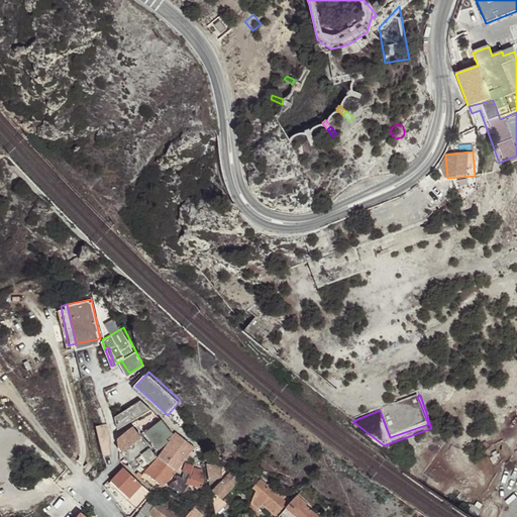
[(417,396),(380,410),(390,437),(428,424),(417,396)]
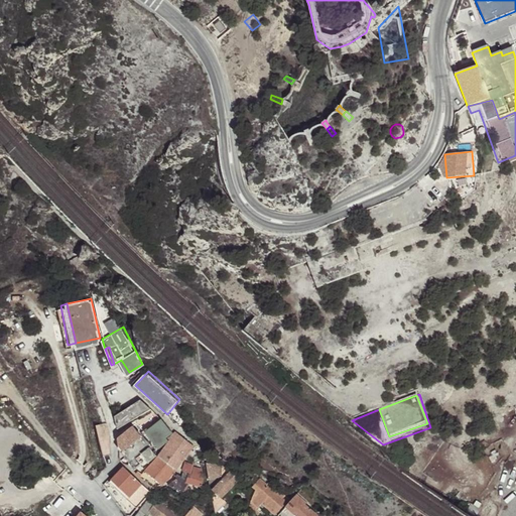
[(139,402),(117,416),(125,427),(144,413),(149,410),(139,402)]
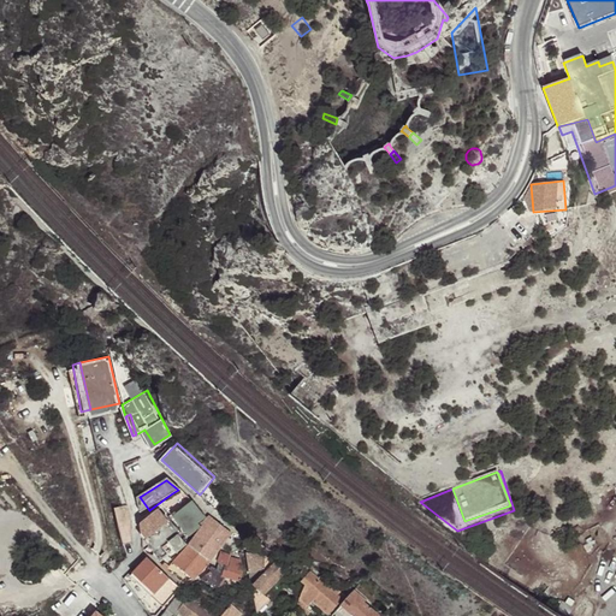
[(188,497),(178,490),(172,493),(179,502),(176,507),(182,514),(194,505),(188,497)]
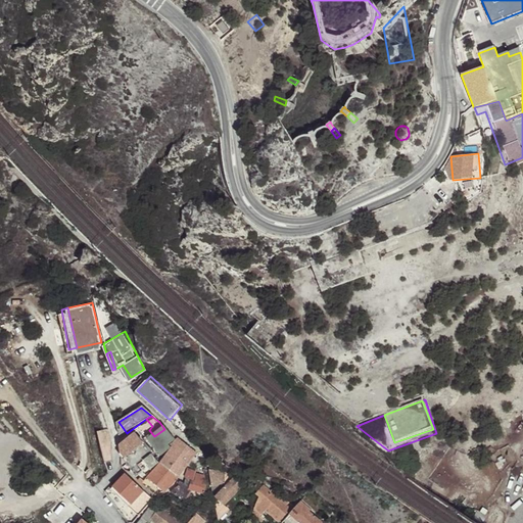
[(107,429),(100,430),(102,439),(98,439),(103,460),(110,459),(110,442),(107,429)]
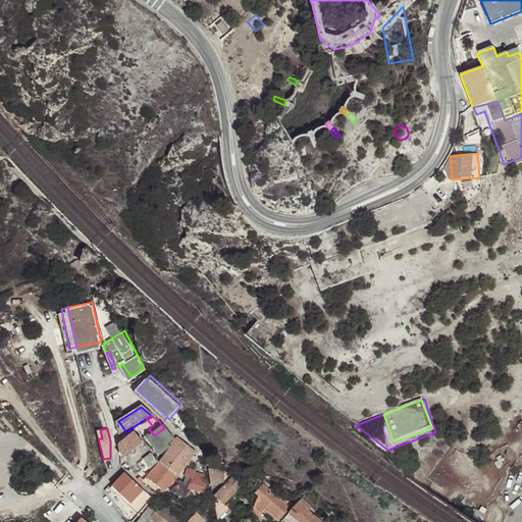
[(156,457),(171,445),(174,441),(164,428),(154,435),(145,444),(134,430),(120,441),(119,451),(134,467),(146,457),(152,465),(158,461),(156,457)]
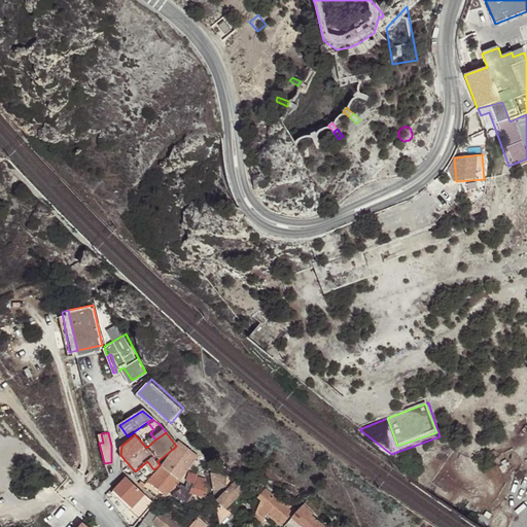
[(183,471),(195,459),(181,446),(162,467),(179,481),(185,475),(183,471)]
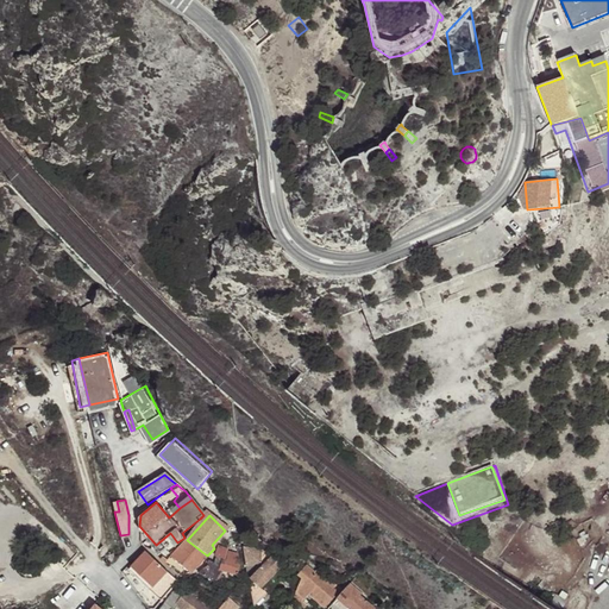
[(187,540),(171,556),(190,572),(192,572),(207,558),(206,557),(207,556),(187,540)]
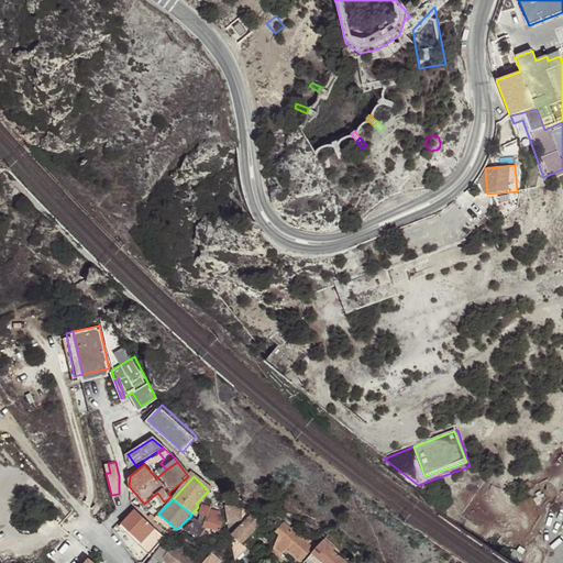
[(202,506),(198,521),(197,523),(203,525),(207,516),(209,509),(202,506)]
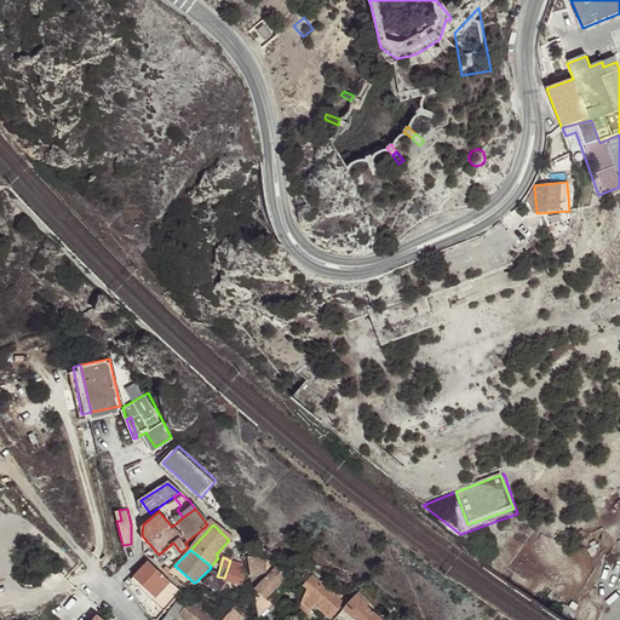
[(265,561),(247,560),(251,575),(267,573),(265,561)]
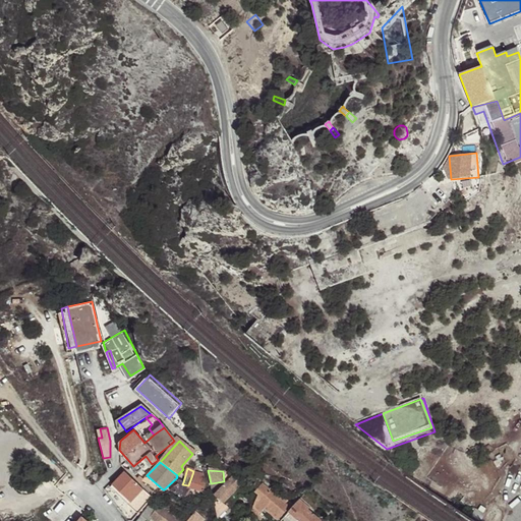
[(204,476),(193,471),(191,477),(204,482),(205,478),(204,476)]
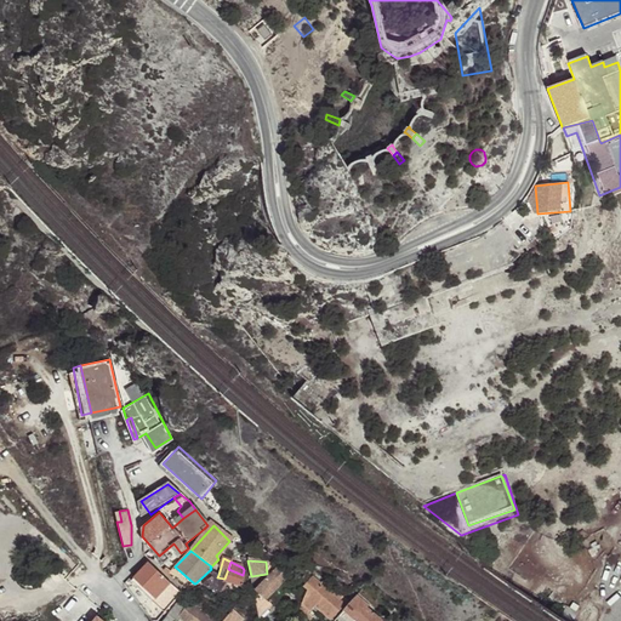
[(271,563),(266,562),(267,574),(268,576),(277,568),(271,563)]
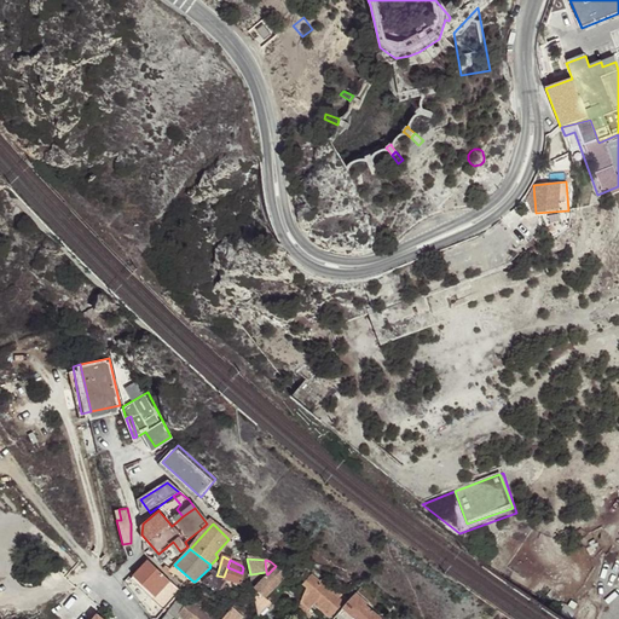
[(149,562),(133,579),(160,606),(177,589),(149,562)]
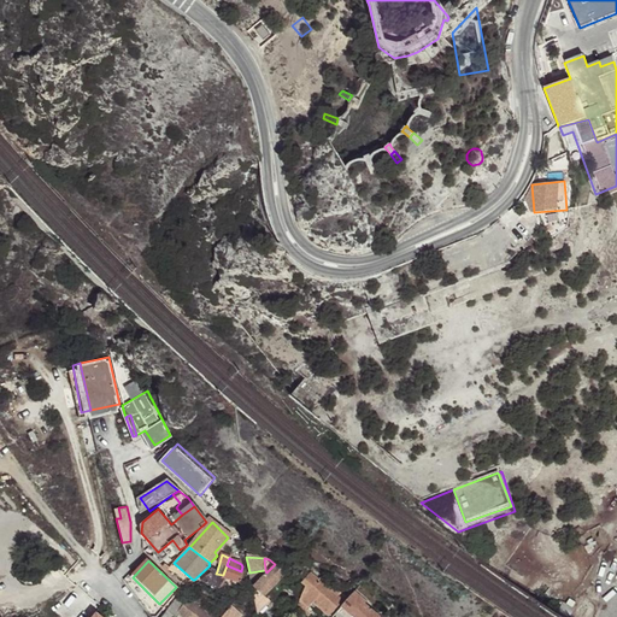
[(266,573),(254,586),(265,597),(287,576),(275,564),(266,573)]
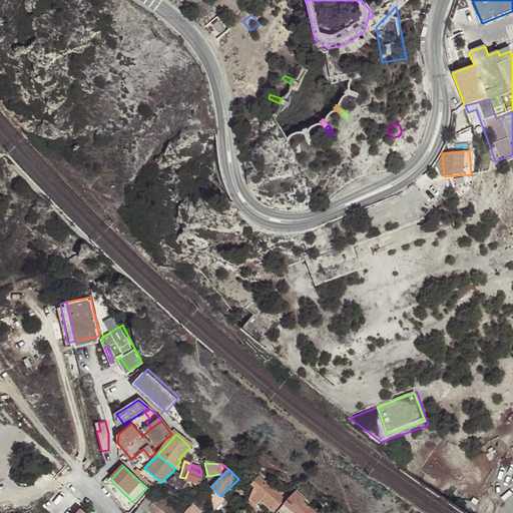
[(202,476),(200,475),(188,470),(185,478),(184,480),(200,485),(202,476)]
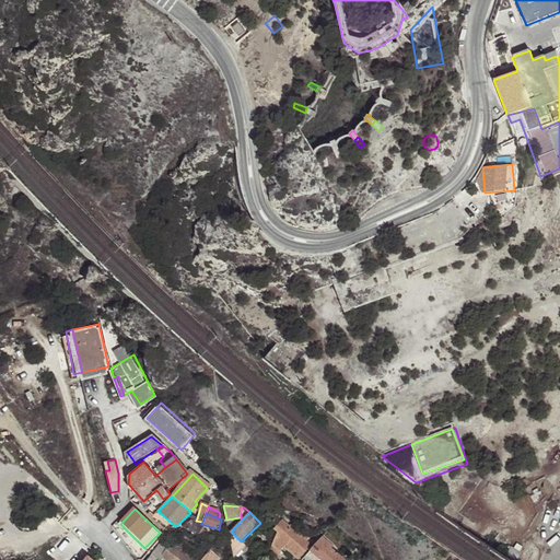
[(280,538),(281,539),(302,557),(311,546),(289,527),(282,536),(280,538)]
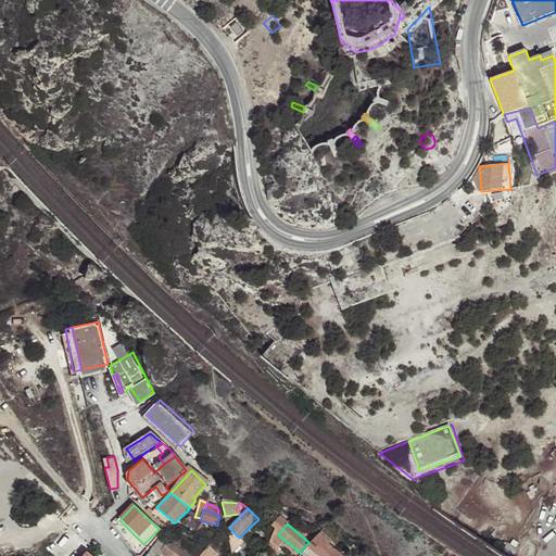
[(169,540),(161,533),(149,551),(154,555),(156,555),(160,552),(169,540)]
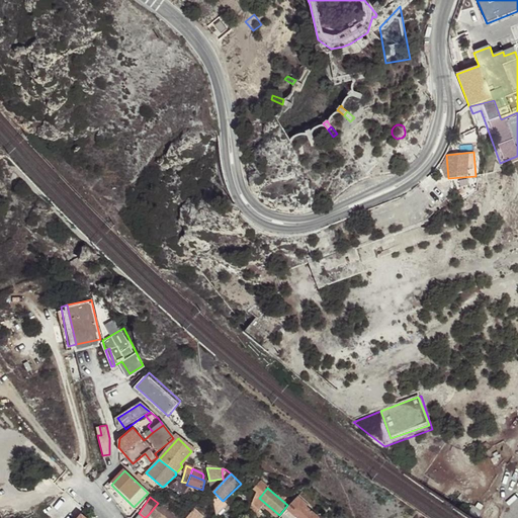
[(309,508),(298,498),(288,510),(296,517),(316,517),(307,509),(309,508)]
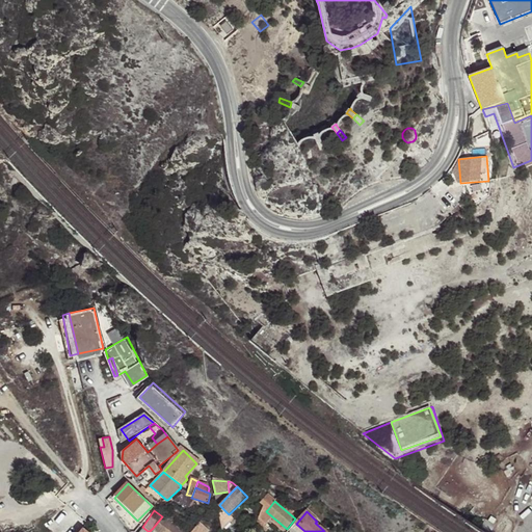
[(181,531),(162,516),(153,528),(157,531),(181,531)]
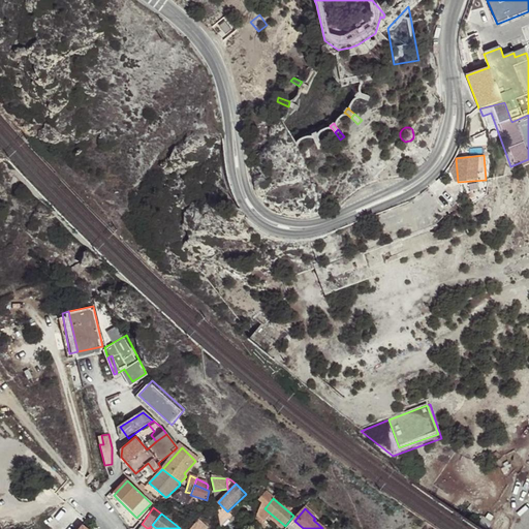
[(208,528),(211,526),(198,518),(190,528),(208,528)]
